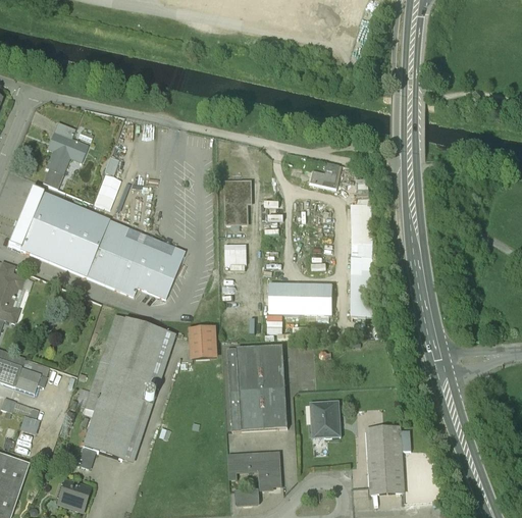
[(74,128),(58,121),(54,132),(60,135),(71,139),(74,128)]
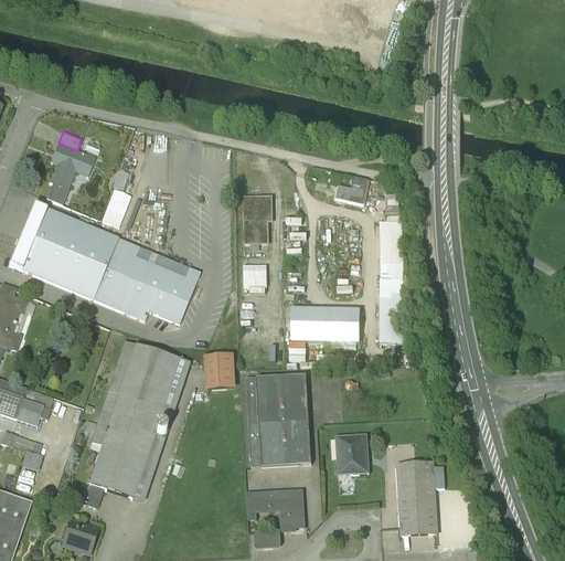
[(98,151),(100,144),(86,139),(84,148),(98,151)]
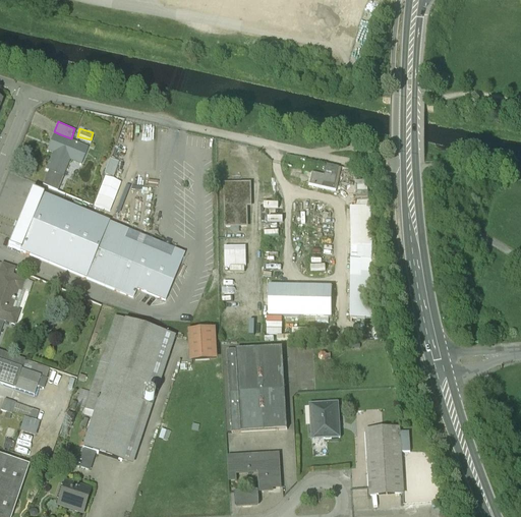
[(55,145),(46,167),(48,168),(43,181),(57,187),(63,173),(62,173),(70,154),(81,158),(88,146),(71,138),(60,134),(56,145),(55,145)]
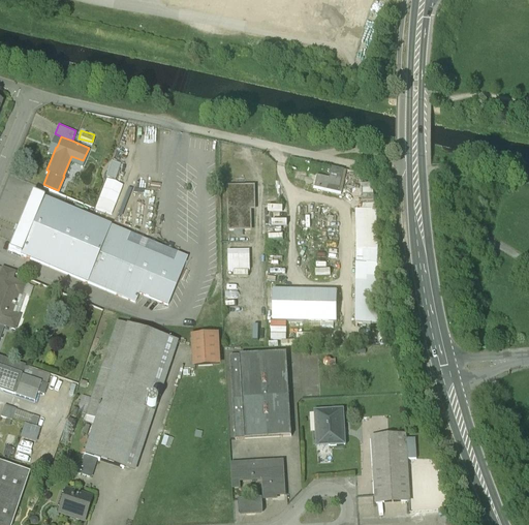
[(120,161),(112,158),(106,174),(114,177),(120,161)]
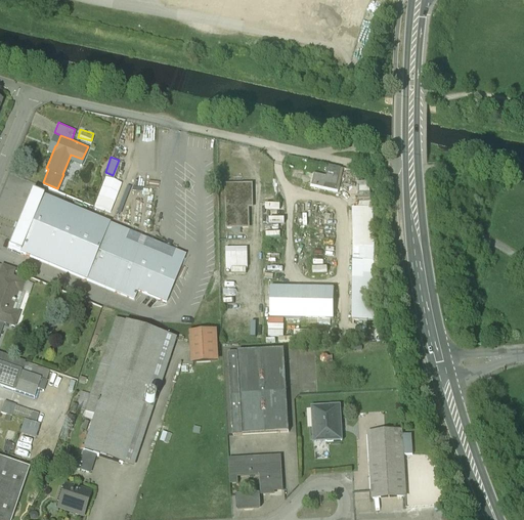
[(328,162),(325,173),(313,170),(310,182),(335,187),(340,164),(328,162)]
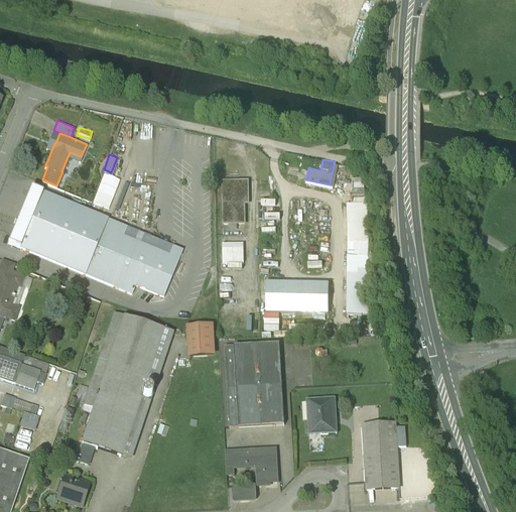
[(248,179),(223,179),(223,221),(237,221),(236,214),(244,214),(244,187),(248,187),(248,179)]
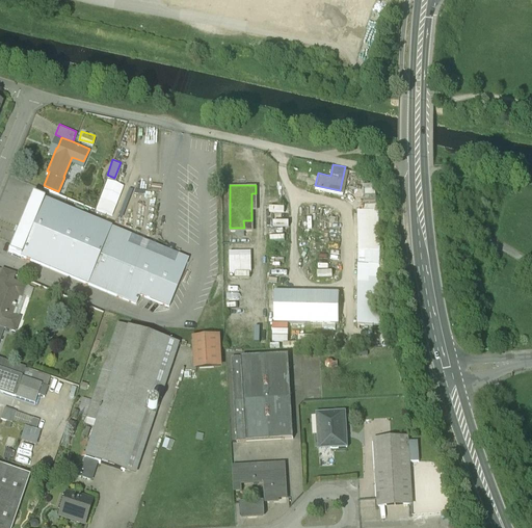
[(130,231),(32,190),(8,248),(106,289),(127,240),(130,231)]
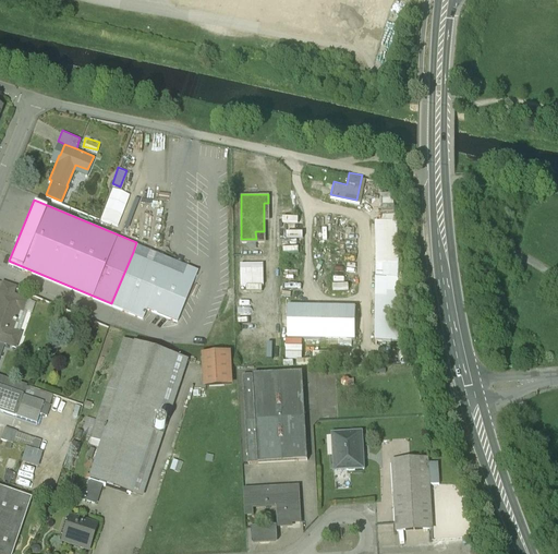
[(328,226),(329,211),(320,209),(317,239),(332,240),(335,227),(328,226)]
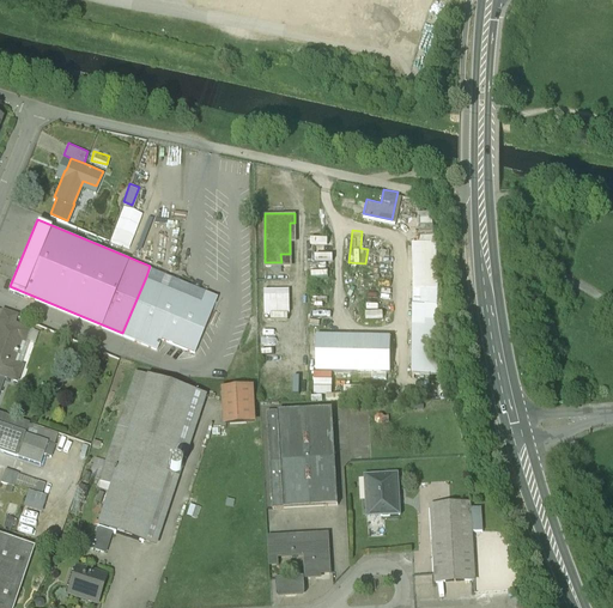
[(332,242),(313,243),(314,266),(333,266),(332,242)]
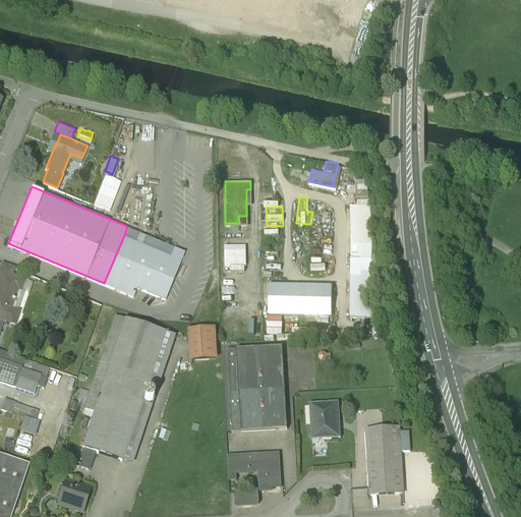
[(170,254),(124,235),(104,283),(132,295),(136,285),(165,297),(184,249),(174,245),(170,254)]
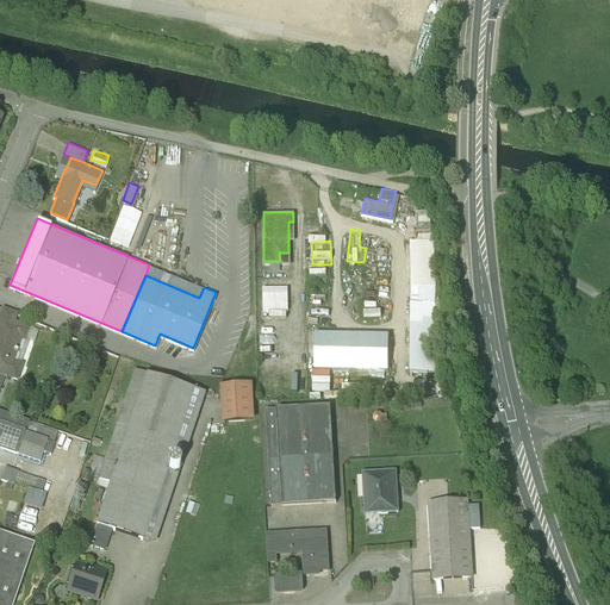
[(288,313),(287,282),(268,282),(269,313),(288,313)]
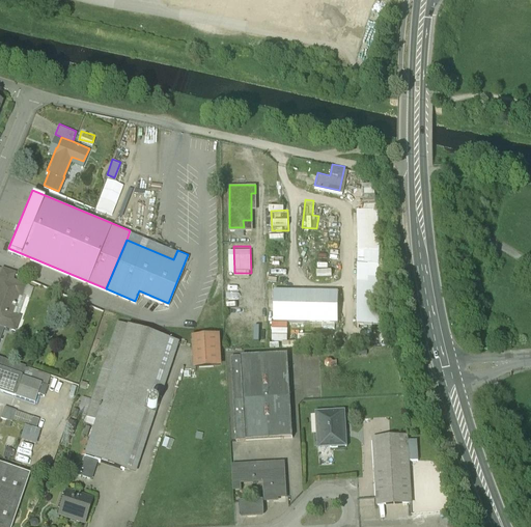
[(379,247),(357,246),(356,321),(384,322),(378,303),(379,247)]
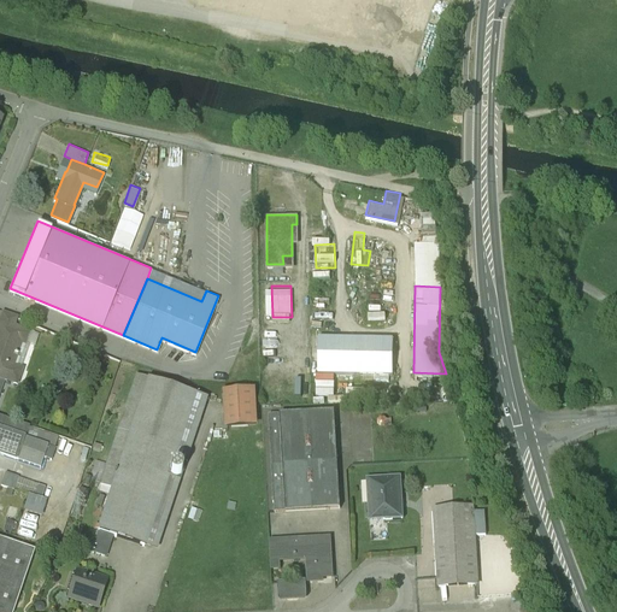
[(16,315),(3,310),(0,318),(13,323),(16,315)]
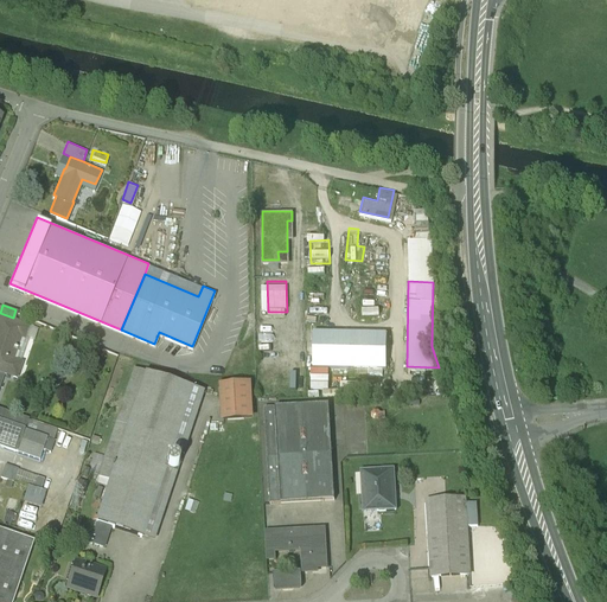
[(0,313),(0,367),(5,370),(17,373),(21,359),(13,357),(20,334),(24,335),(29,322),(13,318),(0,313)]
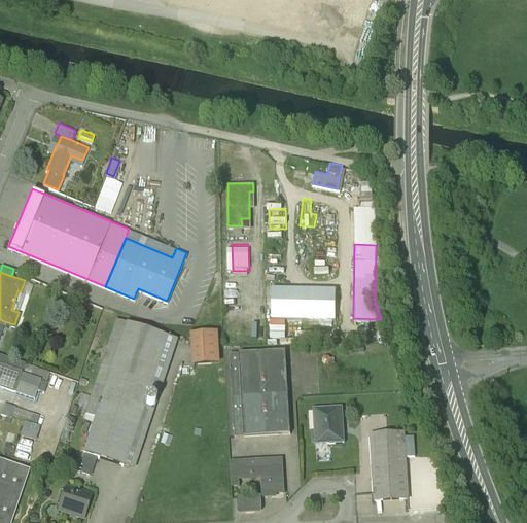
[(336,286),(272,285),(272,316),(336,318),(336,286)]
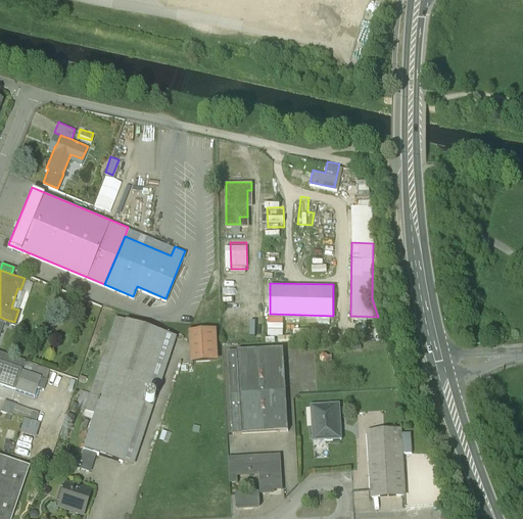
[(165,331),(115,315),(84,409),(94,413),(83,447),(94,452),(122,461),(165,331)]
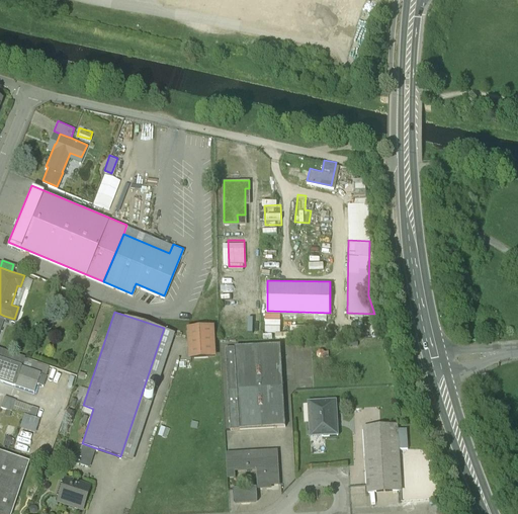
[(212,325),(188,327),(189,354),(214,353),(212,325)]
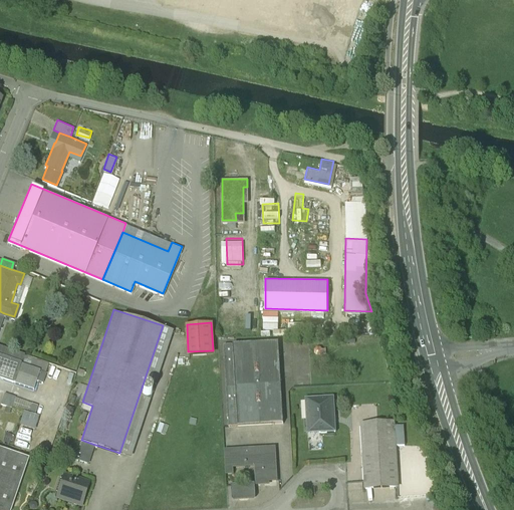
[(279,339),(224,342),(229,424),(283,421),(279,339)]
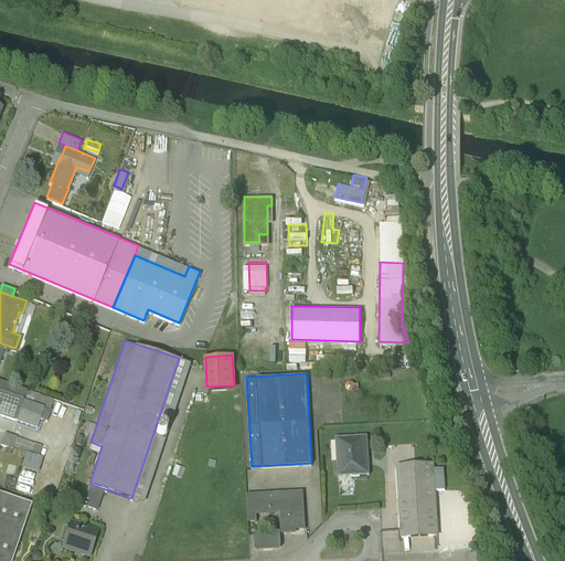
[(0,377),(0,389),(23,398),(27,388),(0,377)]
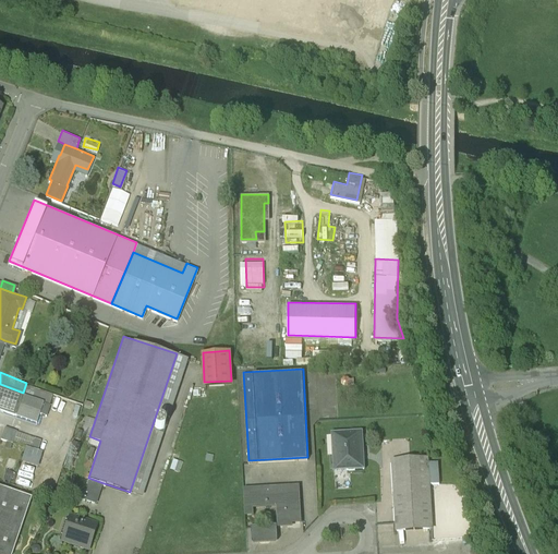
[(23,393),(0,384),(0,408),(15,414),(23,393)]
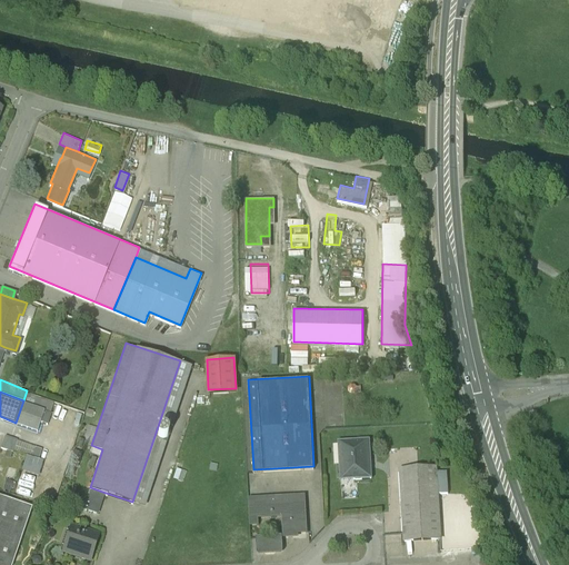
[(167,435),(168,433),(167,430),(166,429),(163,427),(162,427),(160,427),(158,429),(157,430),(156,433),(157,435),(158,437),(160,438),(162,438),(165,438),(166,437),(167,435)]
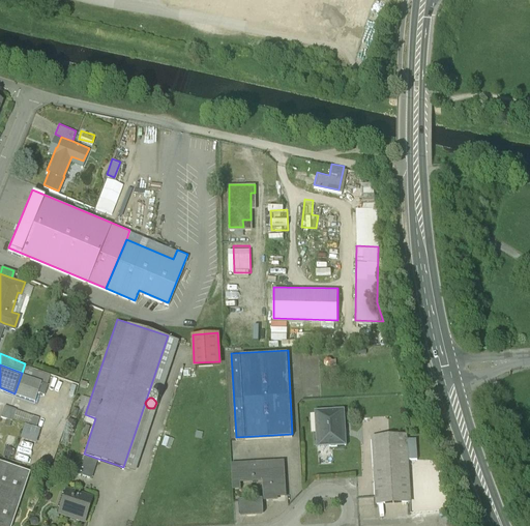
[(16,407),(4,403),(0,414),(11,418),(16,407)]
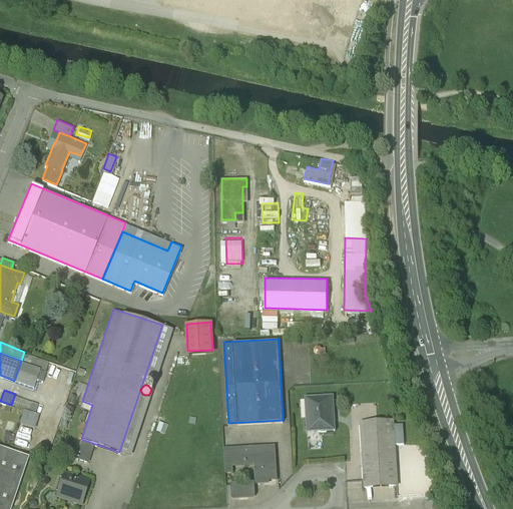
[(333,395),(308,396),(308,413),(307,413),(307,427),(319,427),(319,430),(335,429),(333,395)]
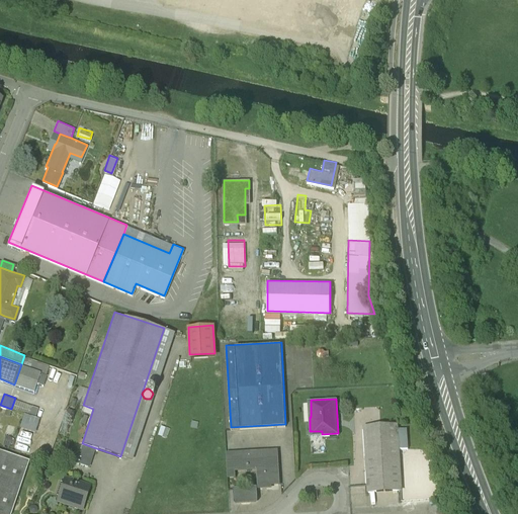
[(68,405),(62,421),(69,424),(75,408),(68,405)]
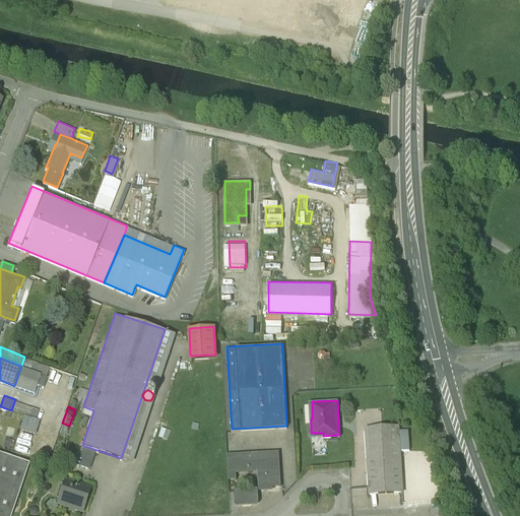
[(19,427),(35,431),(39,417),(23,412),(19,427)]
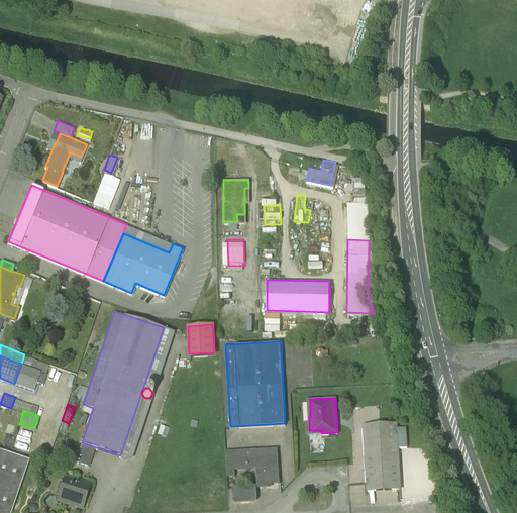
[(397,423),(364,425),(368,489),(401,487),(397,423)]
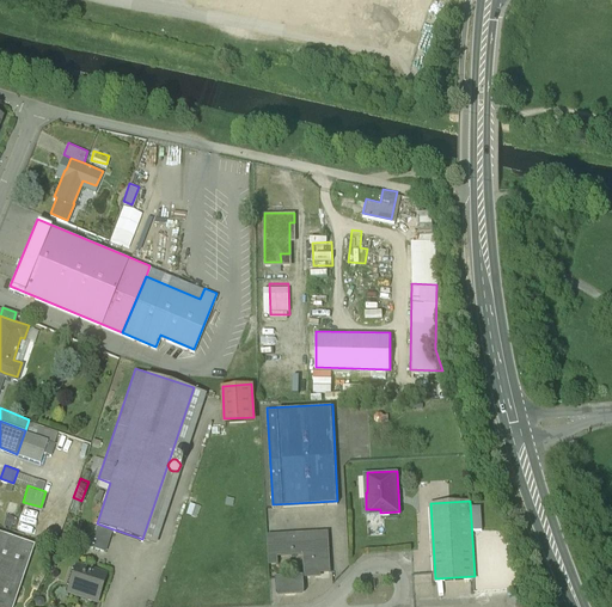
[(97,523),(96,523),(89,544),(103,549),(110,528),(97,523)]
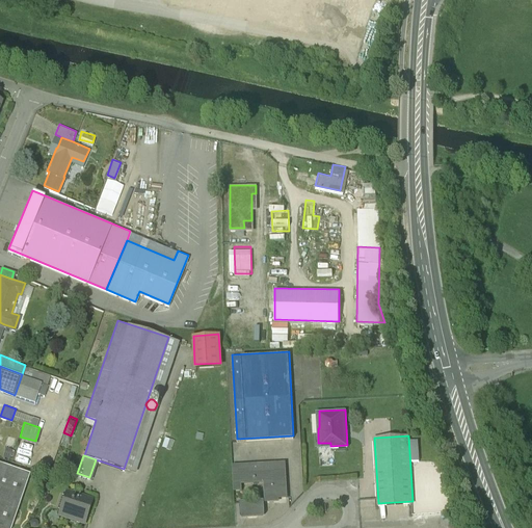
[(10,527),(30,472),(0,460),(0,527),(10,527)]
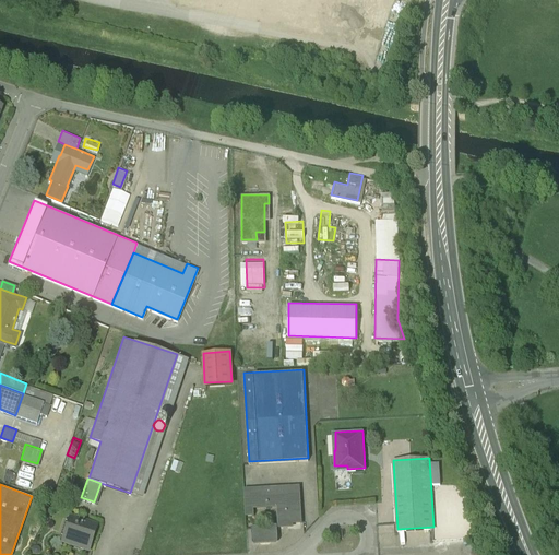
[(296,484),(251,487),(252,503),(278,502),(280,523),(292,523),(292,519),(300,519),(299,498),(294,499),(294,494),(296,494),(296,484)]
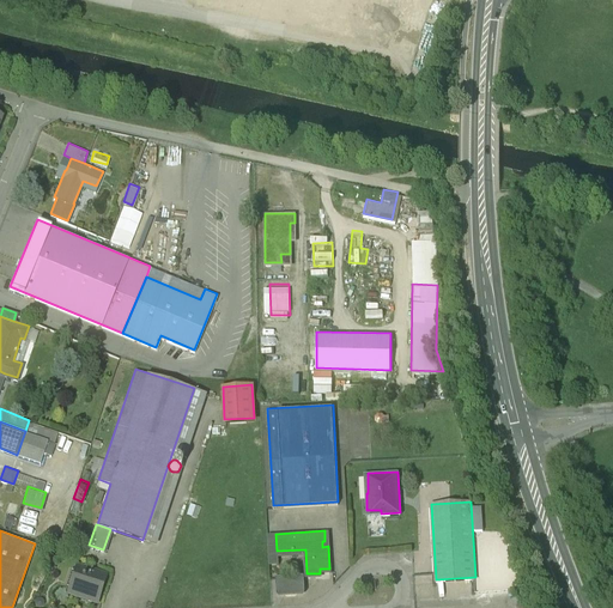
[(103,572),(79,565),(71,590),(95,599),(103,572)]
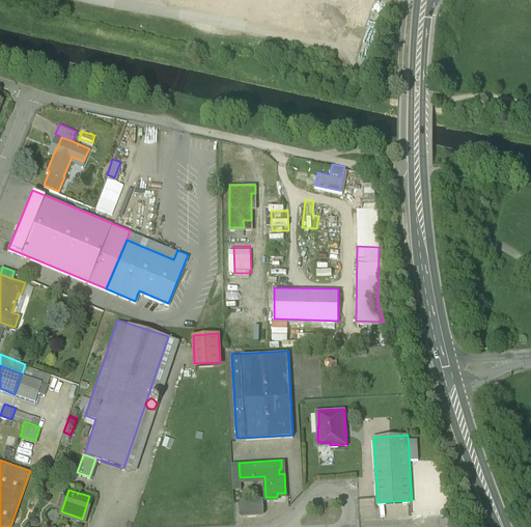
[(262,497),(240,498),(240,500),(241,510),(243,511),(260,510),(262,509),(262,497)]
